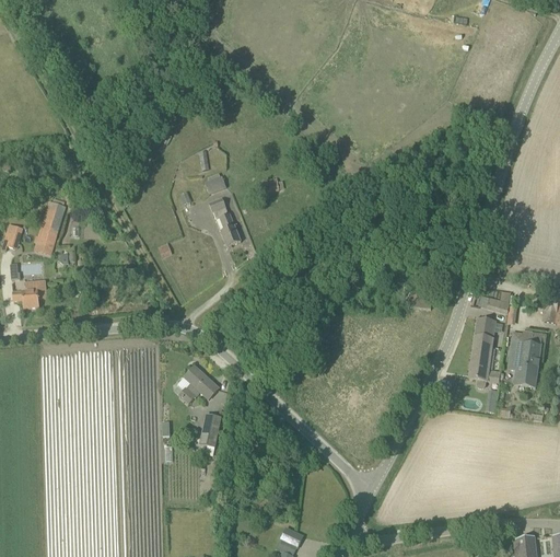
[(209,194),(225,187),(221,175),(220,176),(219,173),(207,176),(209,181),(205,182),(209,194)]
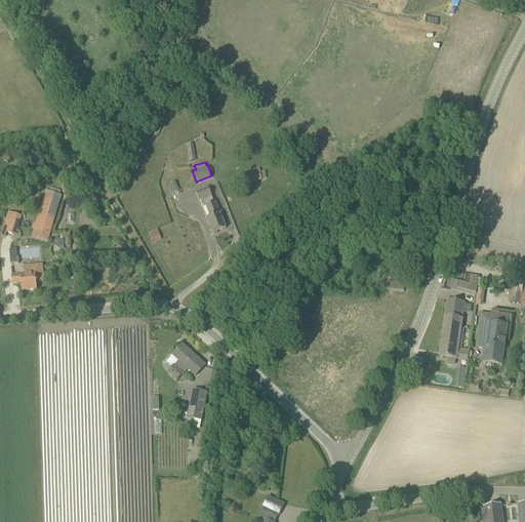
[(248,181),(261,177),(259,166),(246,168),(248,181)]
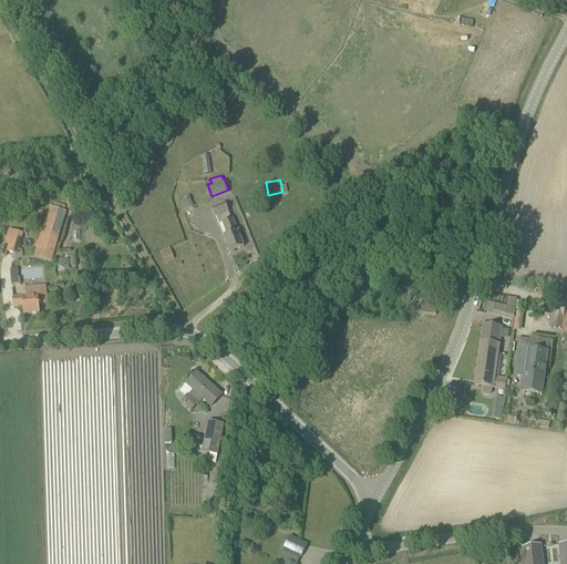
[(215,215),(219,214),(226,232),(223,234),(229,249),(244,244),(232,216),(225,200),(215,204),(210,205),(215,215)]
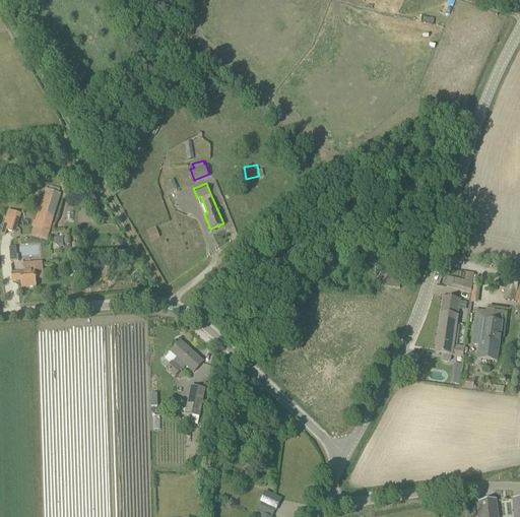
[(60,191),(49,187),(46,187),(34,225),(48,231),(60,191)]
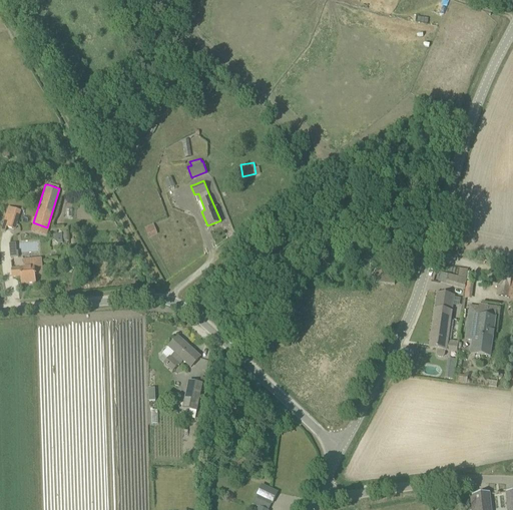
[(14,227),(20,209),(20,208),(8,204),(2,223),(14,227)]
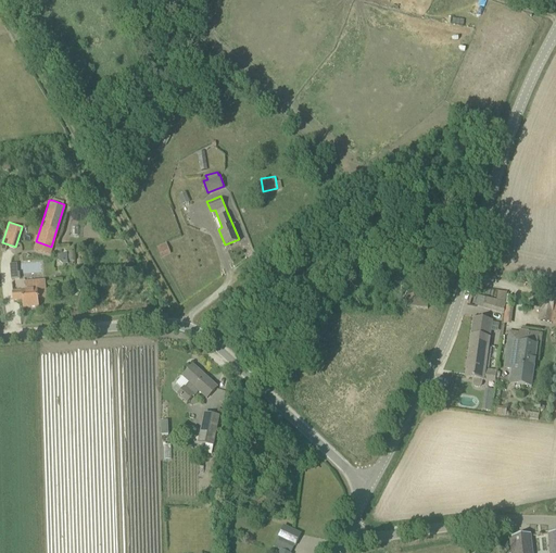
[(156,244),(161,255),(171,252),(166,241),(156,244)]
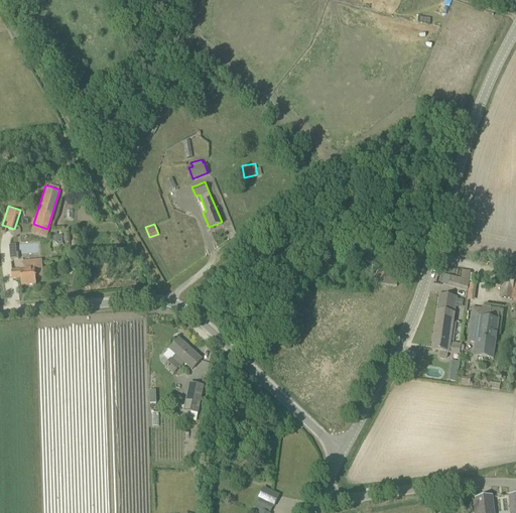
[(62,234),(53,235),(53,240),(58,243),(63,243),(62,234)]
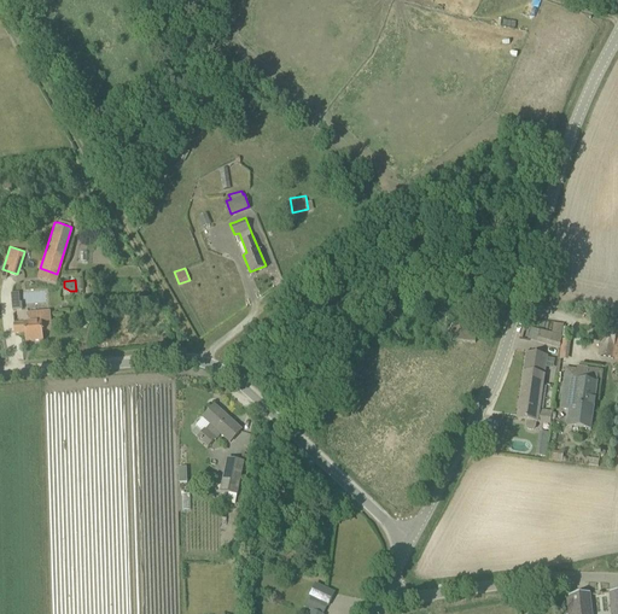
[(19,290),(11,290),(12,307),(21,307),(19,290)]
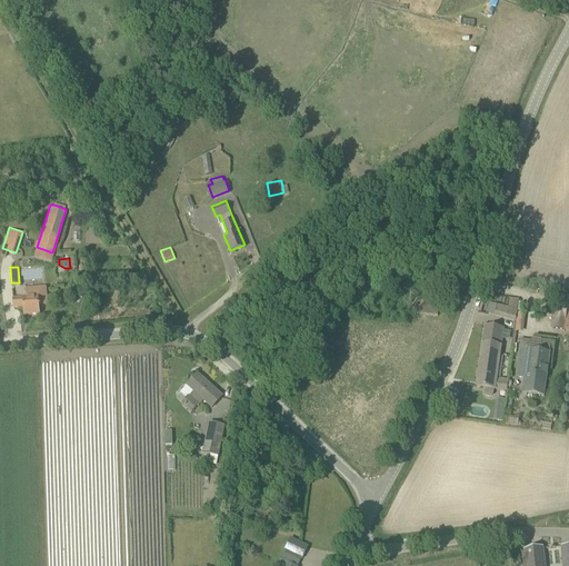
[(27,295),(13,296),(12,296),(13,306),(23,305),(23,314),(40,313),(39,304),(48,303),(47,288),(37,289),(37,286),(26,286),(27,295)]
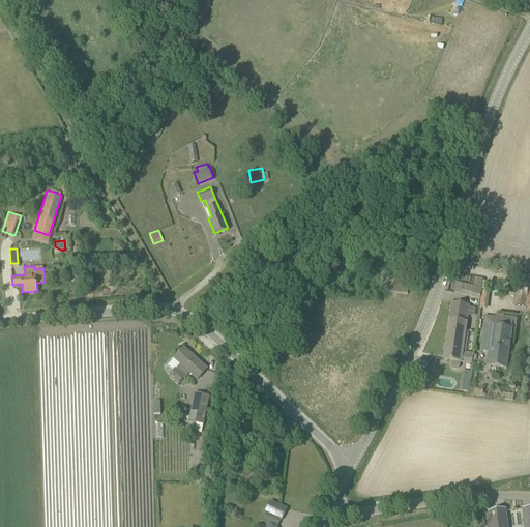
[(513,303),(526,305),(529,282),(517,280),(513,303)]
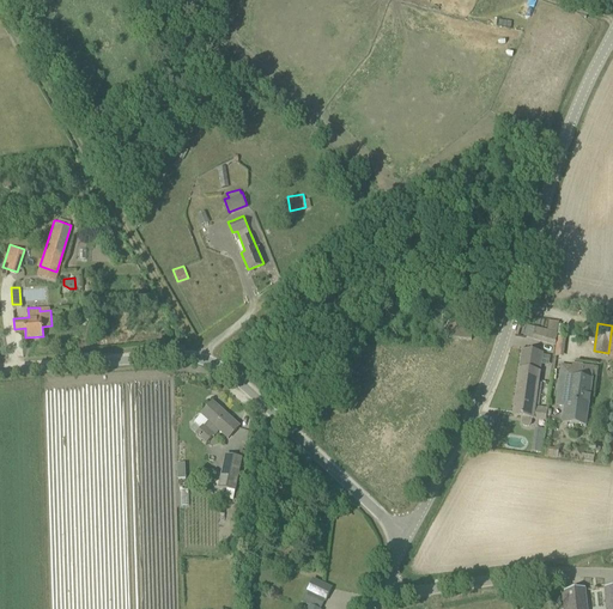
[(558,330),(535,324),(533,338),(556,343),(558,330)]
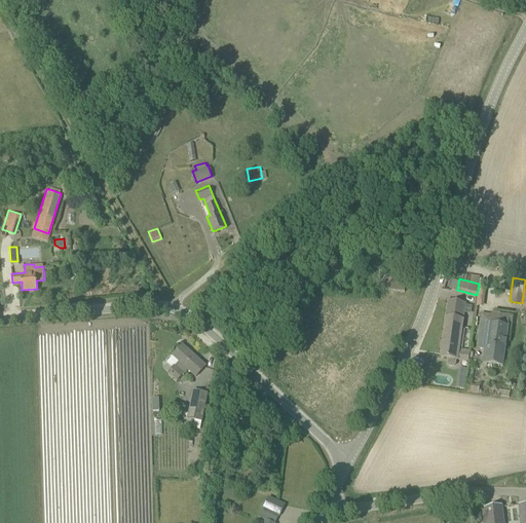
[(404,290),(405,282),(390,281),(389,289),(404,290)]
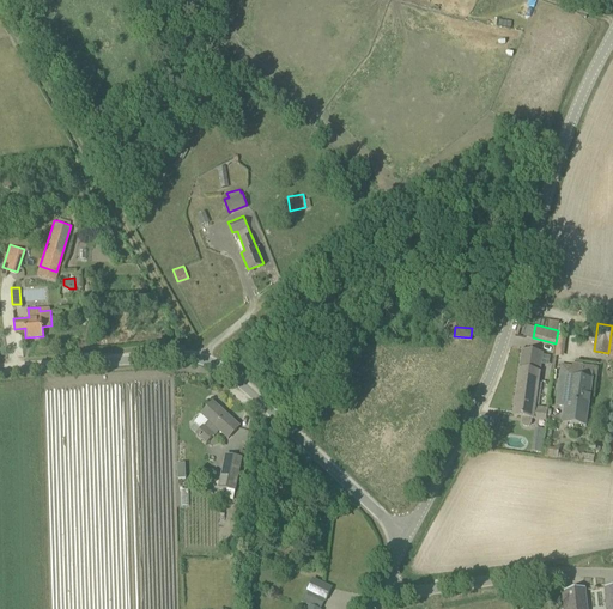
[(514,414),(522,415),(521,420),(525,424),(527,425),(530,422),(532,416),(533,416),(546,418),(547,407),(534,405),(541,351),(522,348),(514,414)]
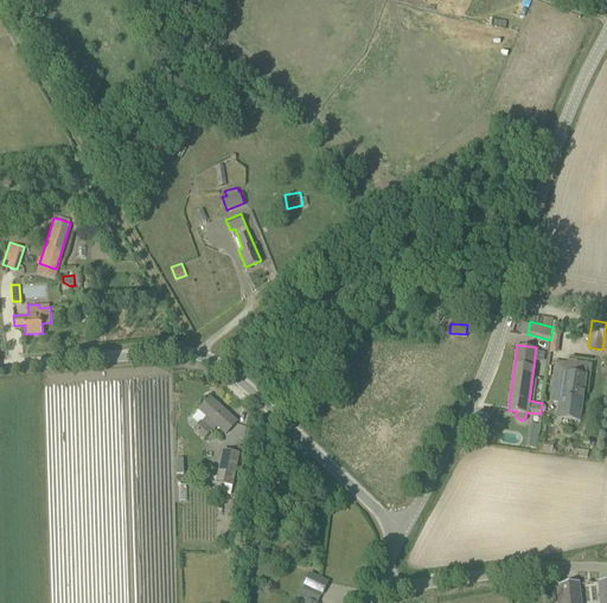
[(561,401),(558,417),(580,421),(586,374),(587,364),(566,361),(564,371),(555,370),(550,399),(561,401)]
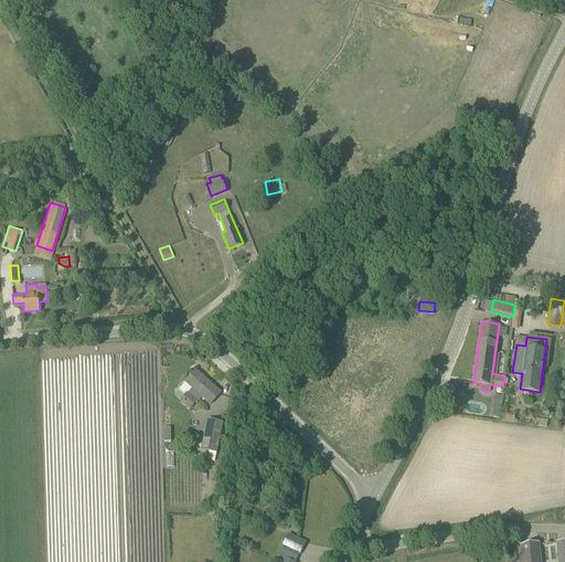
[(195,370),(185,380),(192,386),(181,399),(190,406),(201,394),(210,403),(220,392),(195,370)]
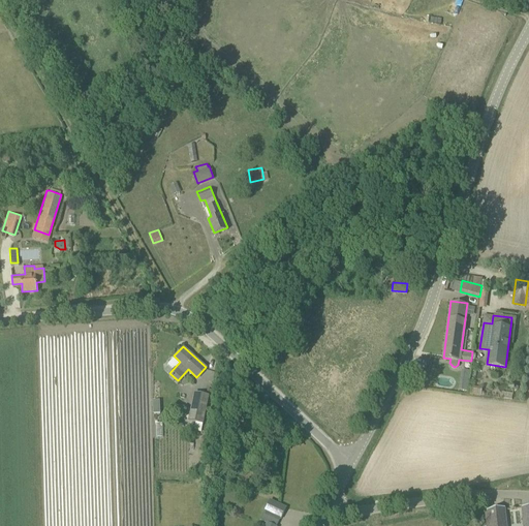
[(209,394),(194,391),(188,420),(203,422),(209,394)]
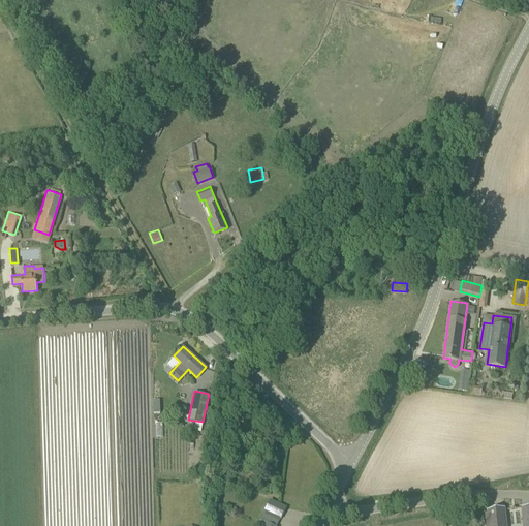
[(286,506),(279,503),(270,498),(266,509),(281,517),(286,506)]
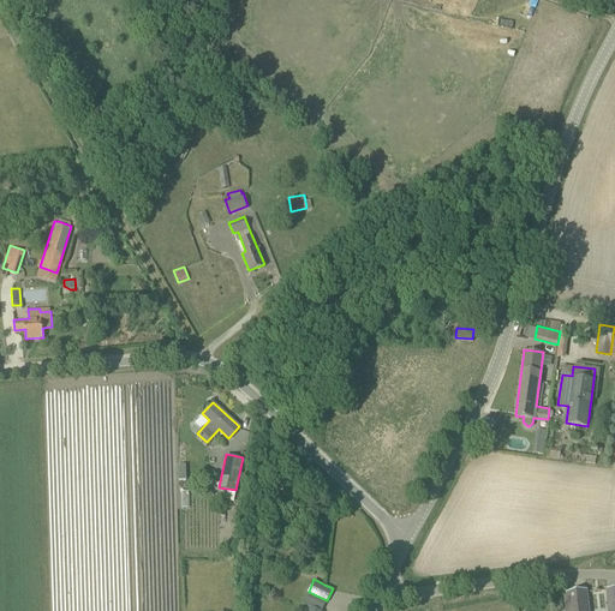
[(590,610),(586,587),(563,591),(565,610),(590,610)]
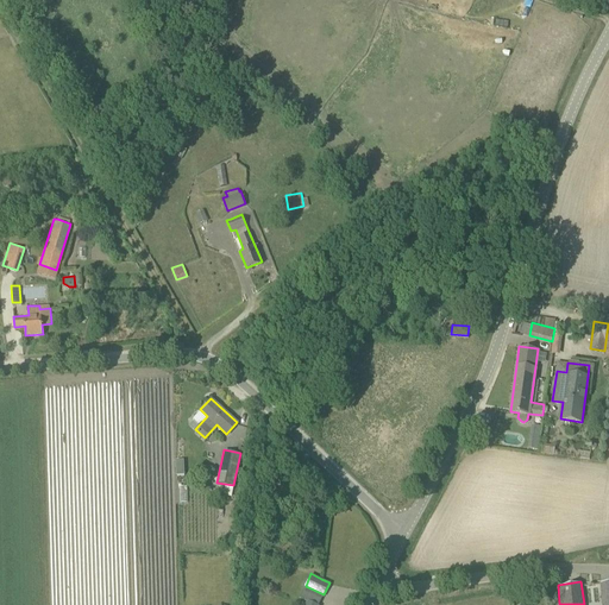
All buildings are outlined.
